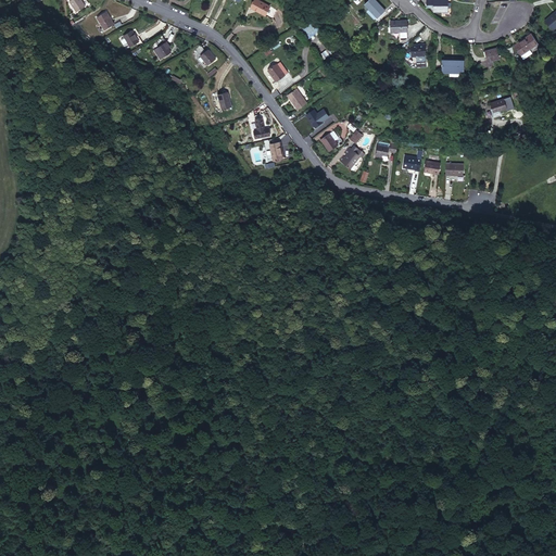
[(85,5),(80,0),(71,0),(70,1),(77,11),(85,5)]
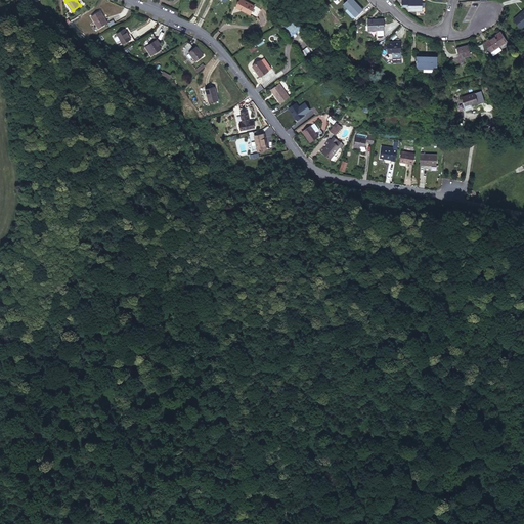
[(260,8),(246,0),(239,0),(235,7),(255,17),(260,8)]
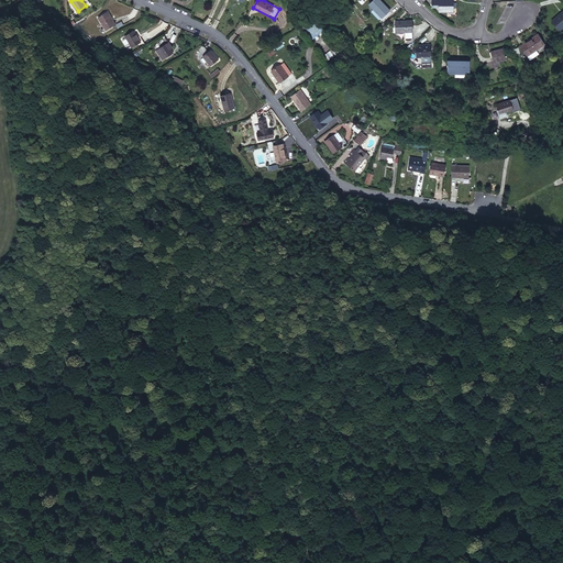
[(372,0),(368,2),(379,15),(387,9),(379,0),(372,0)]
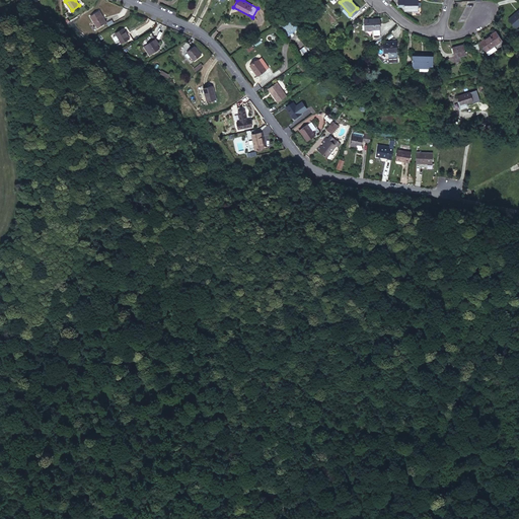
[(418,9),(417,0),(397,0),(397,6),(404,6),(404,9),(418,9)]
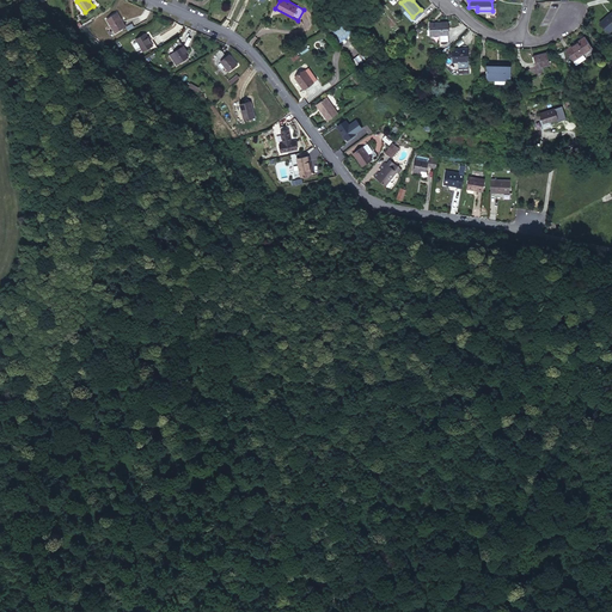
[(611,28),(611,8),(600,23),(610,31),(611,28)]
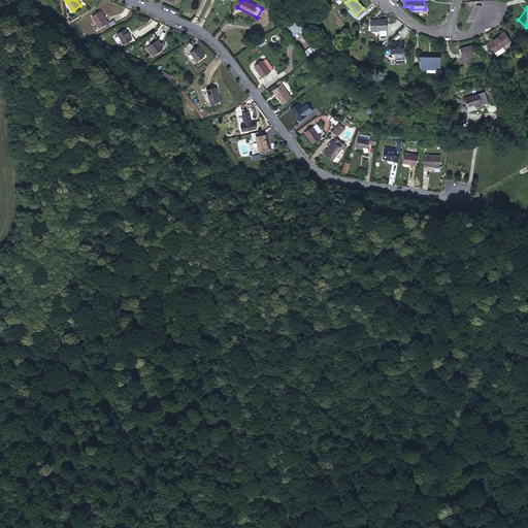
[(107,23),(100,13),(93,21),(100,29),(107,23)]
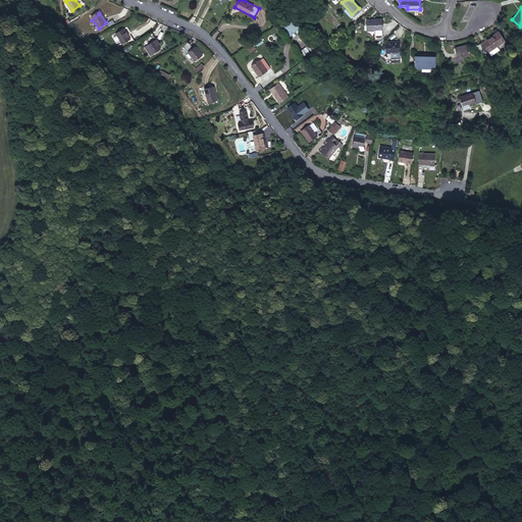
[(291,37),(300,28),(290,16),(280,24),(291,37)]
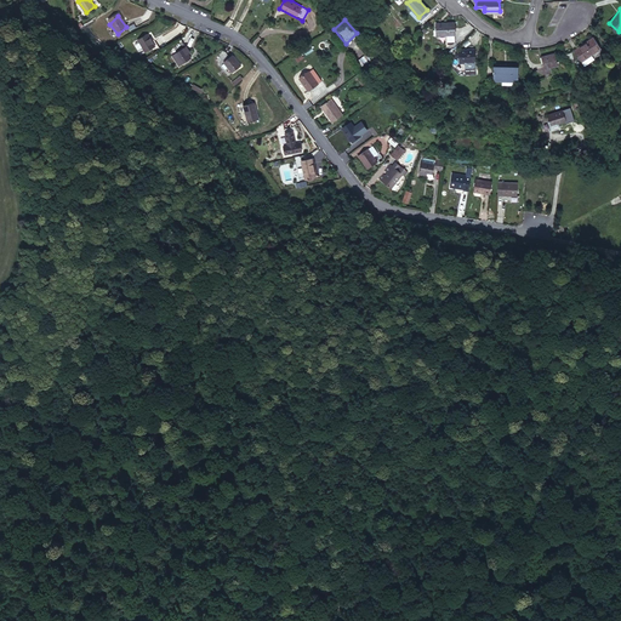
[(449,43),(450,41),(453,41),(455,39),(454,21),(437,20),(437,33),(445,33),(445,39),(445,43),(449,43)]
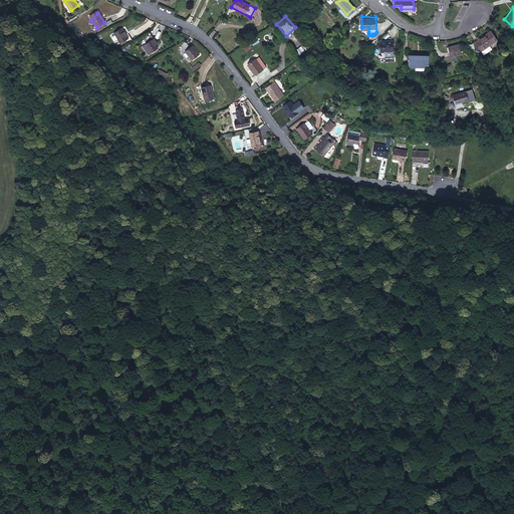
[(129,39),(123,29),(115,32),(120,42),(129,39)]
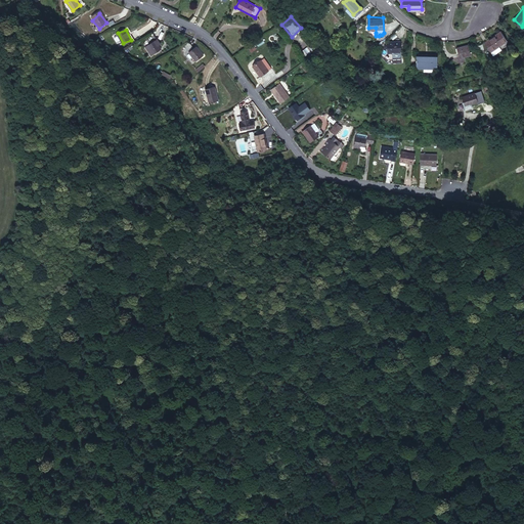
[(500,48),(497,45),(506,39),(499,30),(484,42),(491,50),(493,53),(500,48)]
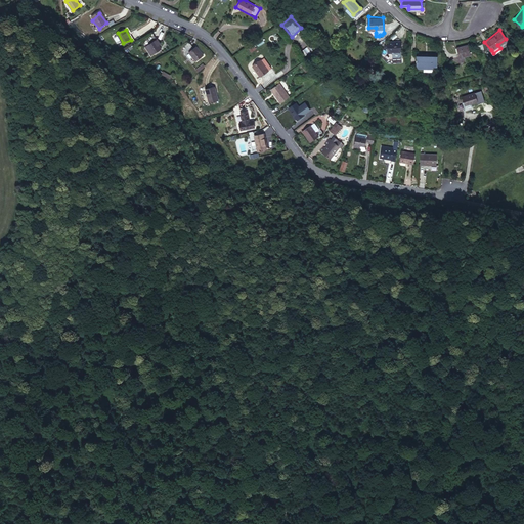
[(158,39),(148,44),(145,46),(149,54),(154,52),(160,49),(158,45),(160,43),(158,39)]
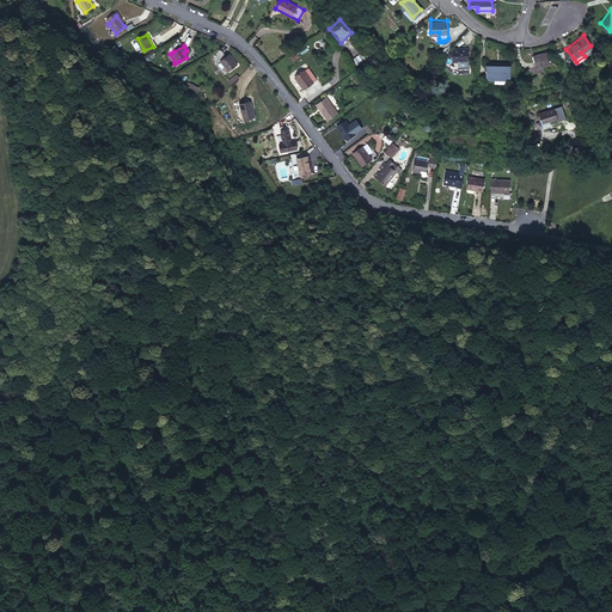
[(452,59),(467,59),(467,47),(452,47),(452,59)]
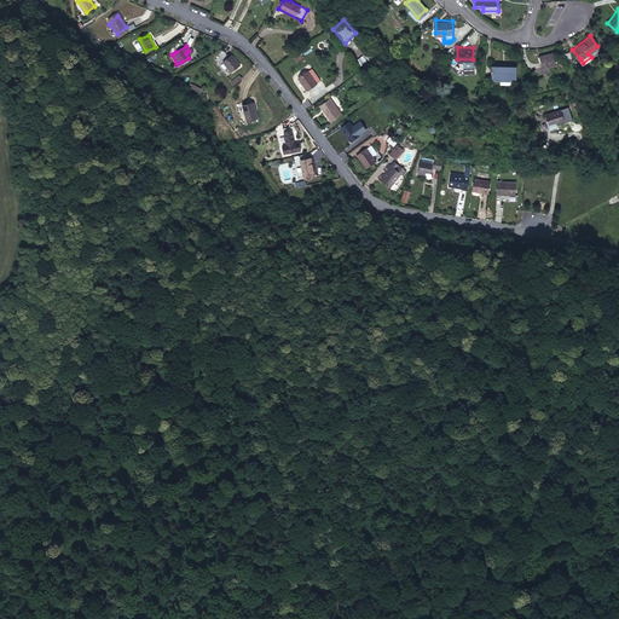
[(231,56),(229,58),(223,52),(217,57),(223,63),(231,73),(239,65),(231,56)]
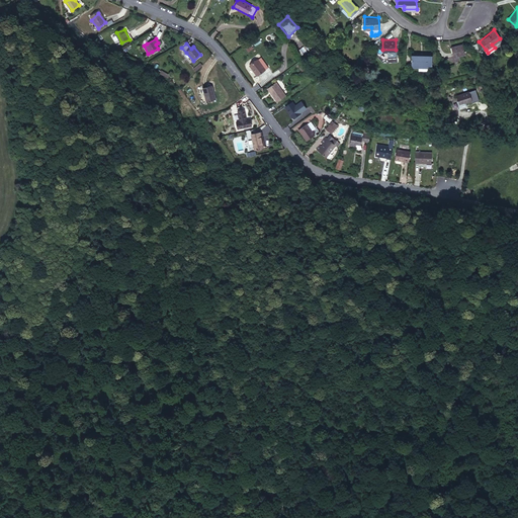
[(464,53),(463,45),(452,47),(454,55),(464,53)]
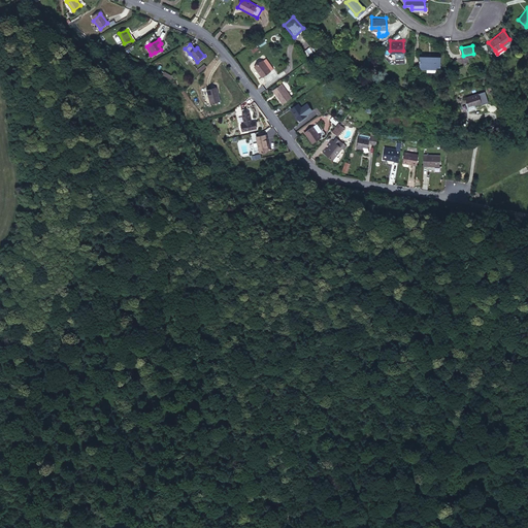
[(438,69),(439,56),(420,55),(419,69),(438,69)]
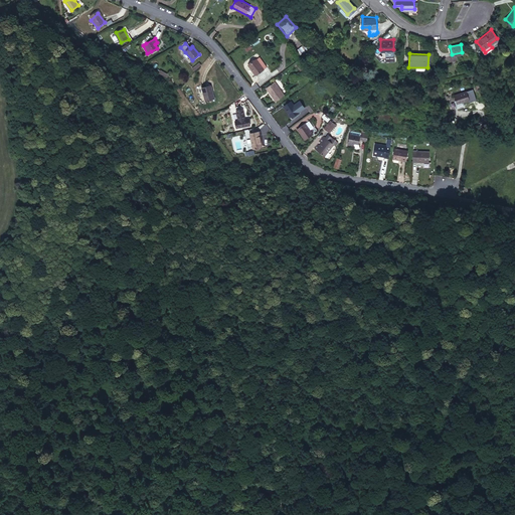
[(256,58),(247,64),(254,73),(266,65),(261,58),(258,59),(256,58)]
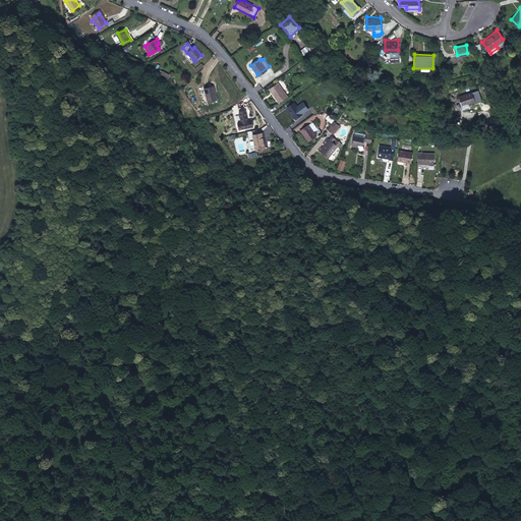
[(288,96),(279,82),(270,89),(278,103),(288,96)]
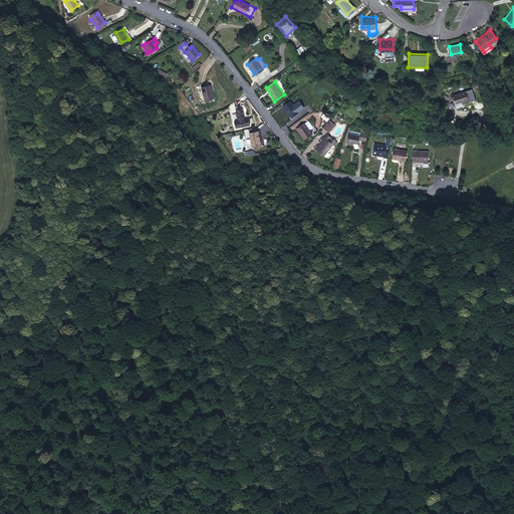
[(213,96),(210,83),(202,86),(205,99),(213,96)]
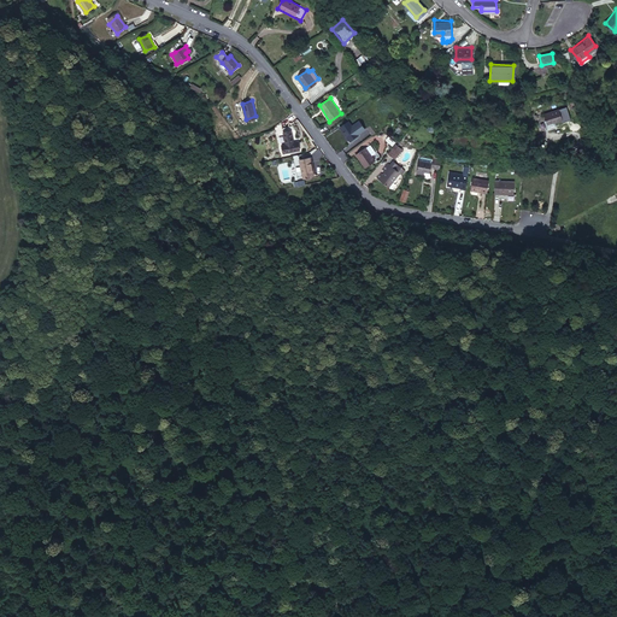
[(560,122),(557,112),(544,116),(542,112),(532,115),(534,123),(536,122),(540,130),(546,129),(546,130),(552,129),(551,127),(553,125),(553,124),(560,122)]
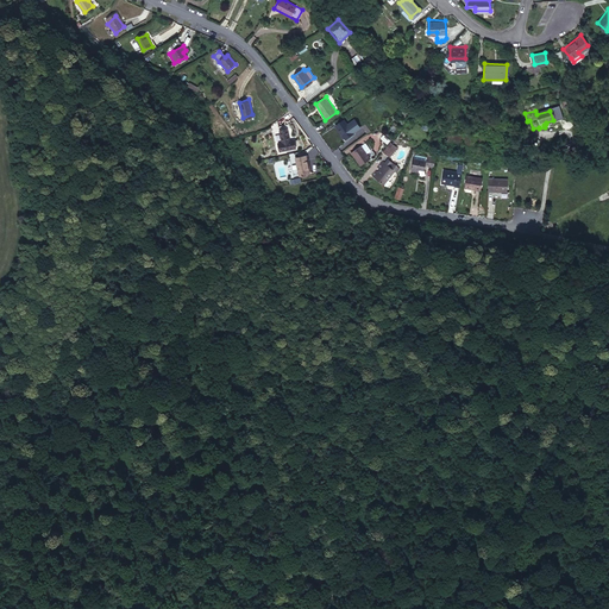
[(356,119),(349,125),(347,123),(345,124),(341,119),(334,126),(344,139),(353,131),(360,125),(356,119)]
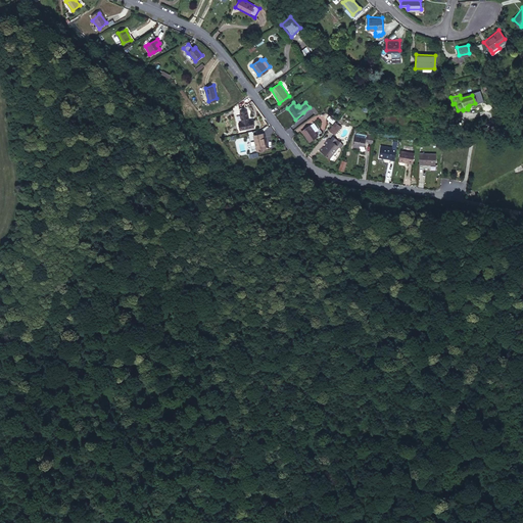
[(246,109),(239,111),(240,121),(238,122),(239,129),(252,126),(251,121),(248,122),(246,109)]
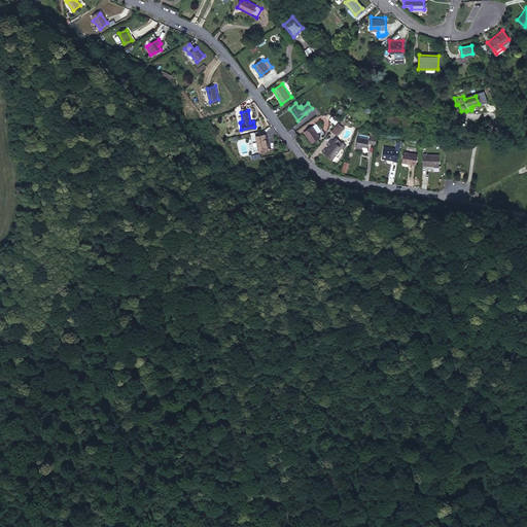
[(344,128),(340,123),(332,130),(337,135),(344,128)]
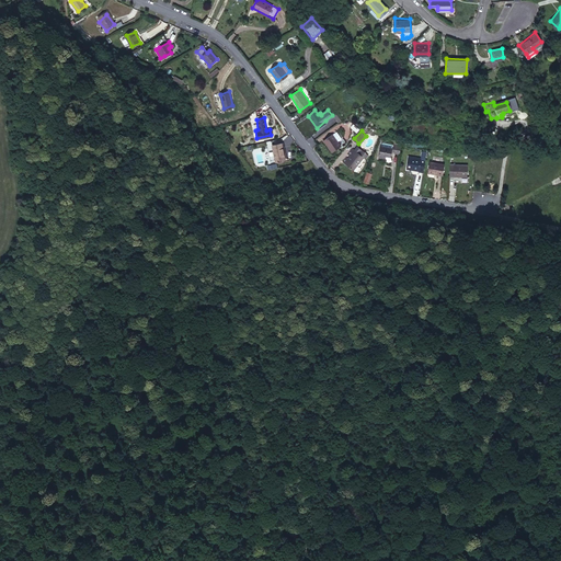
[(339,146),(336,141),(341,139),(336,132),(333,134),(332,133),(322,139),(329,151),(339,146)]
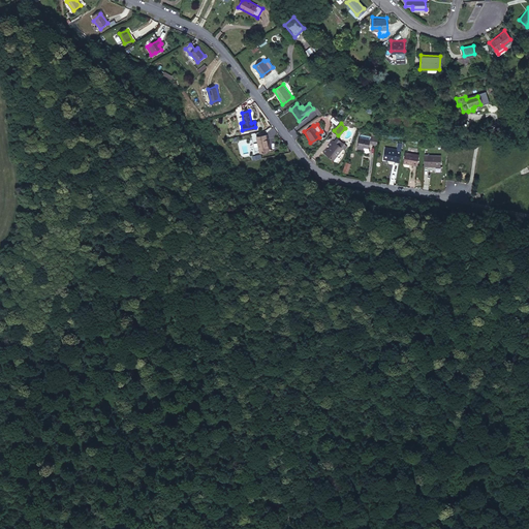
[(268,150),(265,134),(256,137),(259,152),(268,150)]
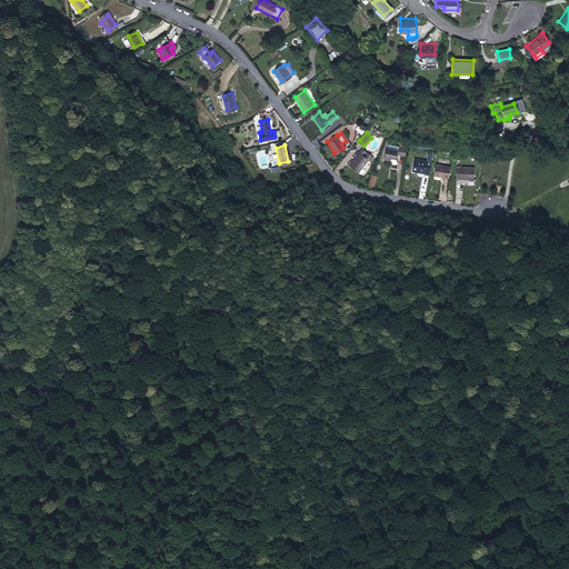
[(397,147),(396,151),(386,149),(385,160),(391,160),(393,165),(397,163),(395,159),(396,155),(403,156),(406,148),(397,147)]
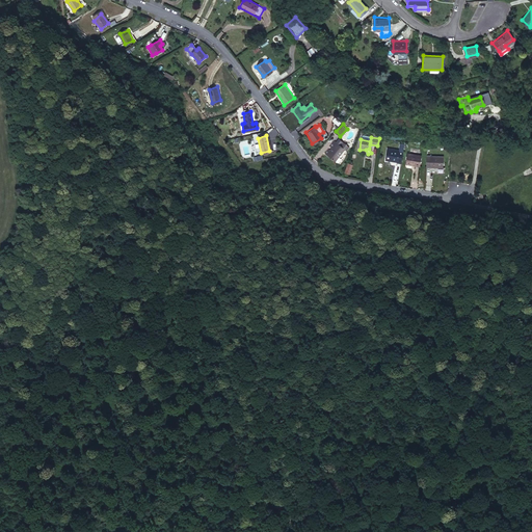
[(330,145),(324,153),(331,160),(345,148),(347,150),(350,147),(343,138),(340,141),(338,139),(334,143),(335,145),(333,148),(330,145)]
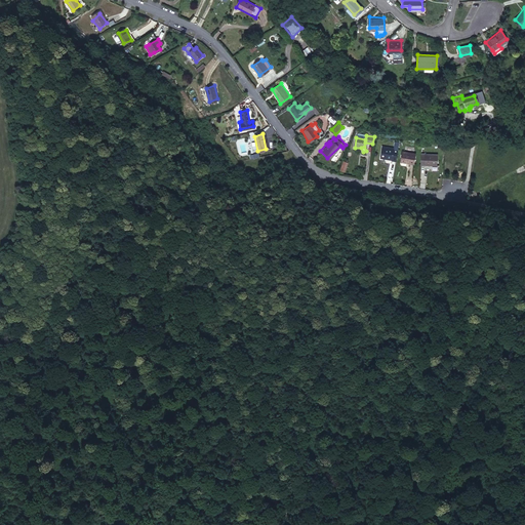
[(396,159),(399,142),(395,140),(393,148),(381,146),(380,157),(392,158),(396,159)]
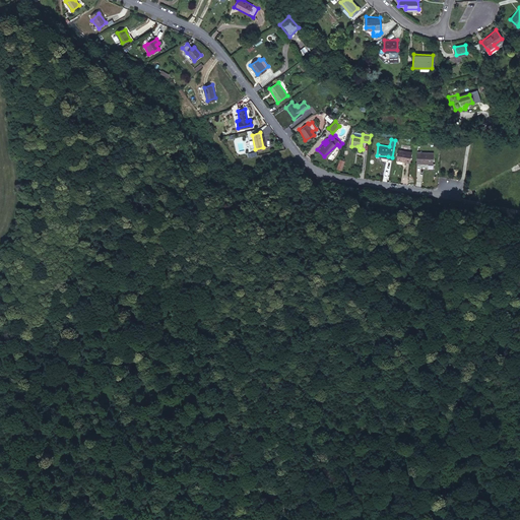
[(409,163),(411,152),(399,149),(396,160),(409,163)]
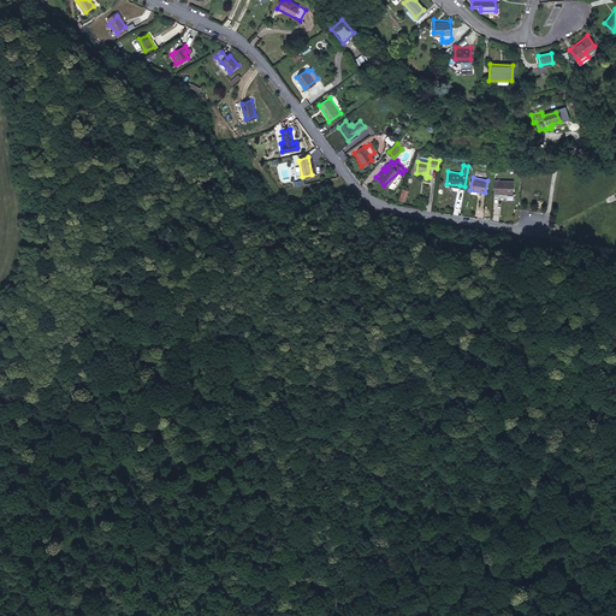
[(515,182),(495,182),(493,194),(514,194),(515,182)]
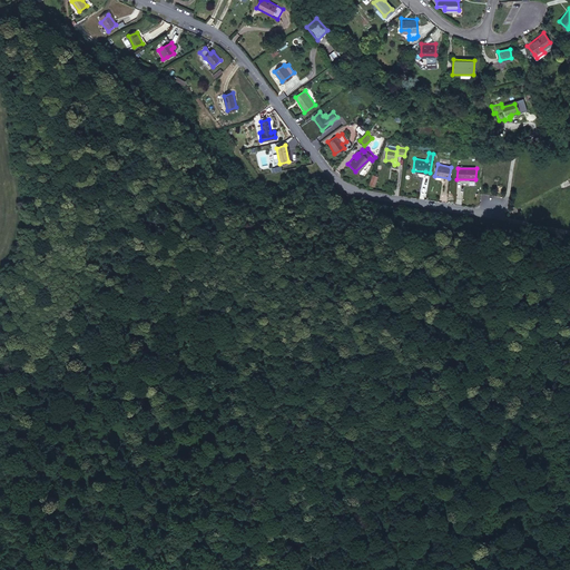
All buildings are outlined.
